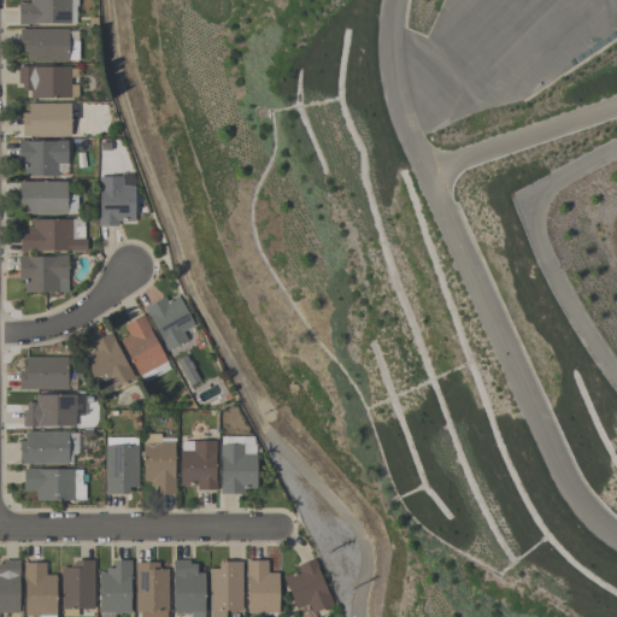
[(77,0),(77,6),(75,6),(76,23),(35,23),(35,24),(17,24),(17,3),(30,3),(30,0),(77,0)]
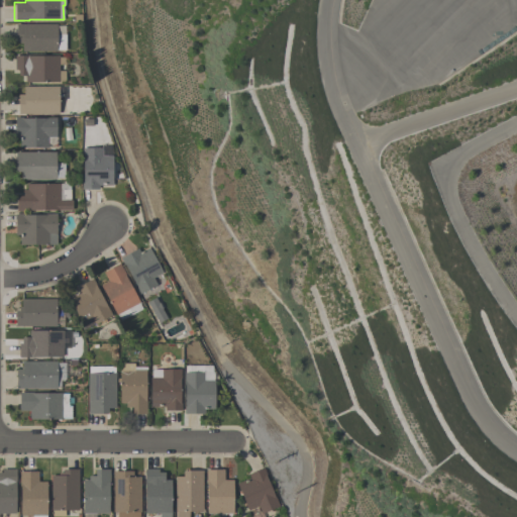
[(65,35),(65,49),(57,49),(57,52),(21,52),(21,43),(19,43),(19,39),(15,39),(15,24),(57,24),(57,35),(65,35)]
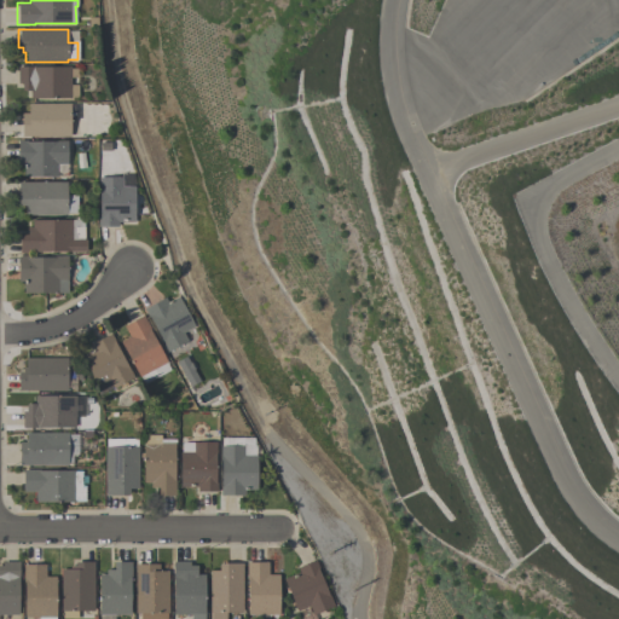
[(70,67),(70,68),(77,68),(77,77),(70,77),(70,85),(77,85),(77,97),(70,97),(70,98),(30,98),(30,96),(27,96),(27,91),(22,91),(22,82),(17,82),(17,67),(70,67)]
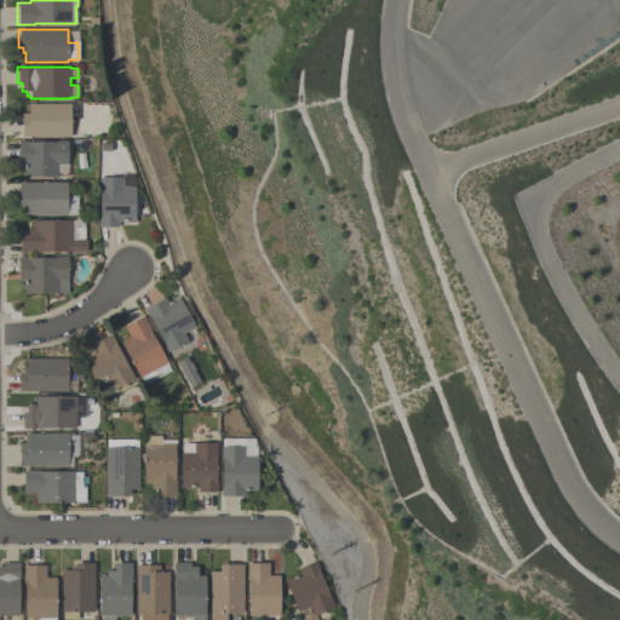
[(70,103),(70,105),(78,104),(78,120),(76,120),(76,121),(75,128),(70,128),(70,136),(22,137),(21,113),(28,113),(28,104),(70,103)]
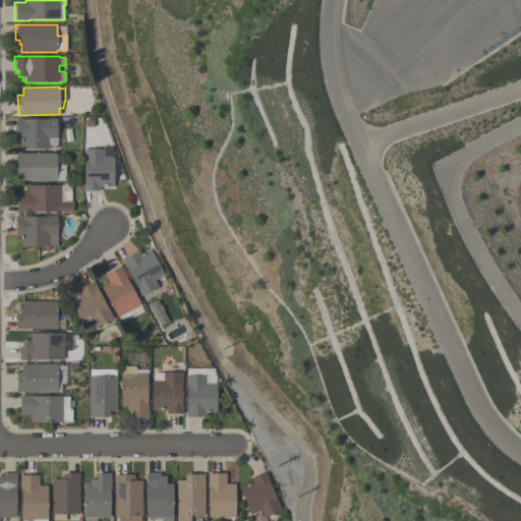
[(58,138),(58,142),(55,142),(55,147),(48,147),(48,149),(19,149),(19,138),(14,138),(14,118),(24,118),(24,119),(43,119),(43,118),(56,118),(56,138),(58,138)]
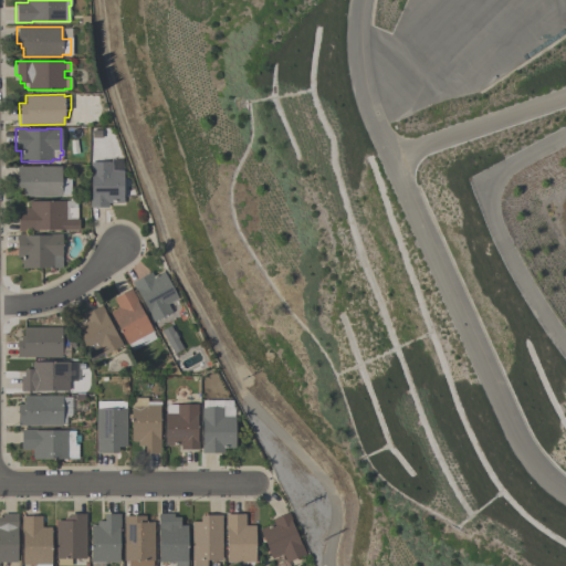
[(109,159),(121,159),(122,170),(123,170),(123,202),(108,202),(108,207),(90,207),(90,199),(91,199),(91,174),(90,174),(90,161),(109,161),(109,159)]
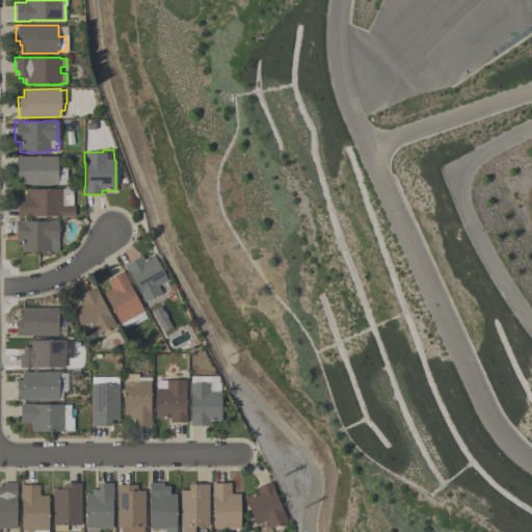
[(57,156),(57,167),(67,167),(67,183),(57,183),(57,185),(21,185),(21,177),(16,177),(16,156),(57,156)]
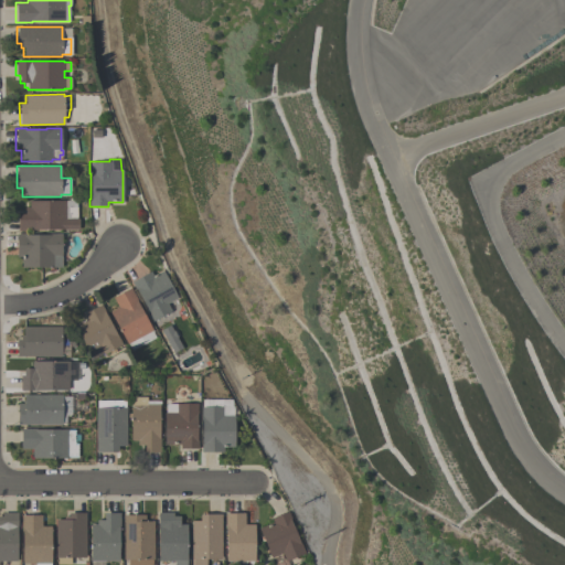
[(76,201),(76,219),(78,219),(78,230),(33,230),(33,231),(18,231),(18,214),(24,214),(24,208),(29,208),(29,201),(76,201)]
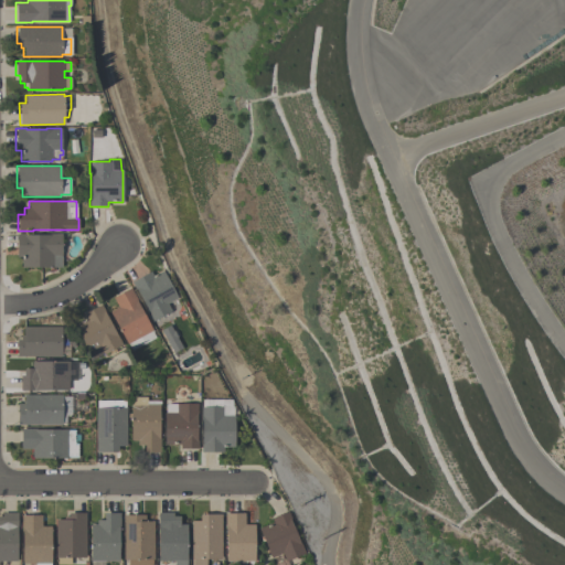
[(61,267),(21,267),(21,257),(17,257),(16,234),(24,234),(24,235),(49,235),(49,234),(61,234),(61,255),(61,267)]
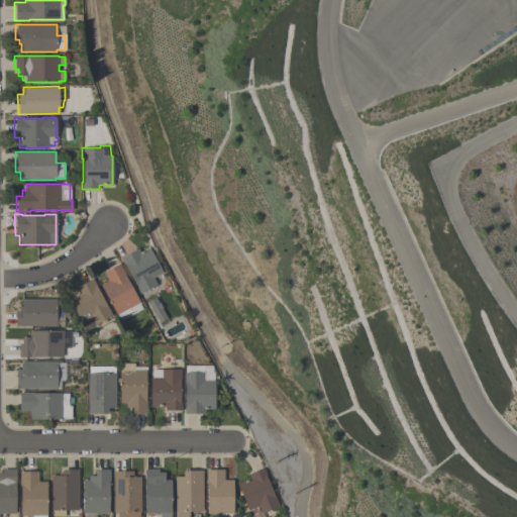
[(137,248),(139,252),(148,247),(163,273),(152,278),(157,285),(139,295),(132,281),(133,281),(124,264),(123,265),(120,257),(137,248)]
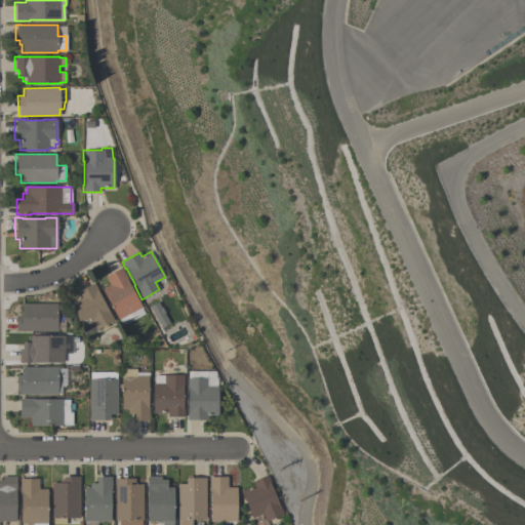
[(145,313),(121,326),(102,289),(110,285),(105,277),(121,268),(128,280),(127,281),(142,307),(145,313)]
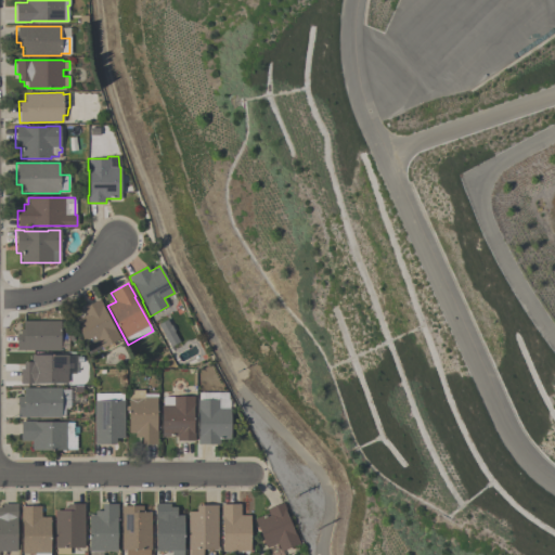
[(119,338),(101,348),(98,340),(87,346),(73,319),(81,313),(79,310),(99,299),(102,304),(101,305),(119,338)]
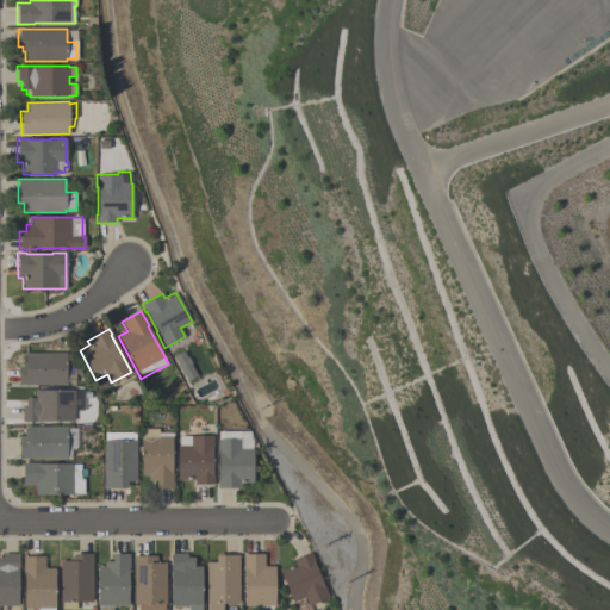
[(186,358),(187,356),(191,363),(191,365),(197,375),(187,381),(173,356),(184,350),(186,358)]
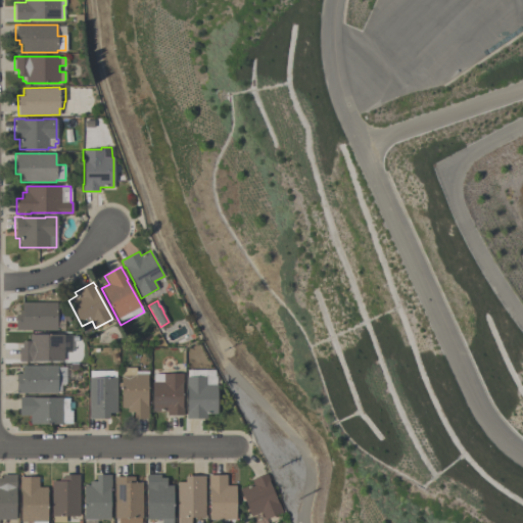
[(63,304),(63,312),(68,312),(68,321),(63,321),(63,328),(56,328),(56,330),(15,330),(15,315),(18,315),(18,310),(21,310),(21,302),(56,302),(56,304),(63,304)]
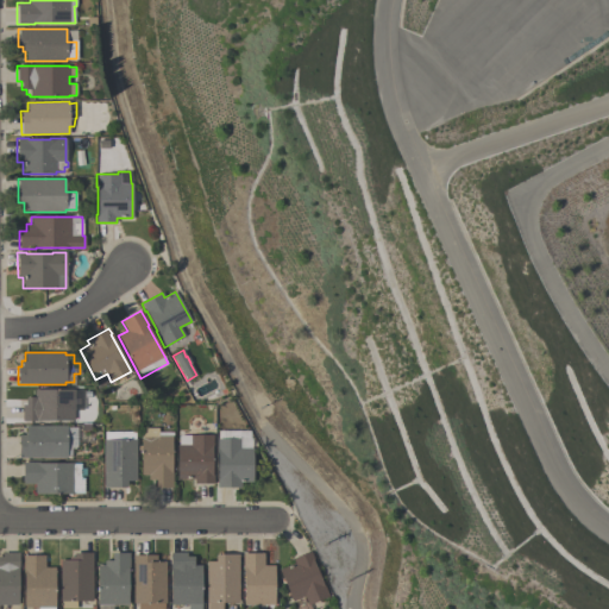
[(74,389),(74,391),(82,391),(82,407),(74,407),(74,421),(22,421),(22,405),(25,405),(25,397),(33,397),(33,389),(74,389)]
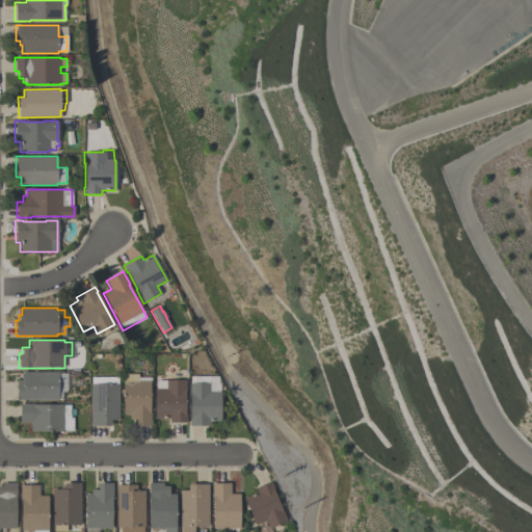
[(58,372),(58,373),(67,373),(67,391),(62,391),(62,398),(58,398),(58,400),(17,400),(17,380),(22,380),(22,372),(58,372)]
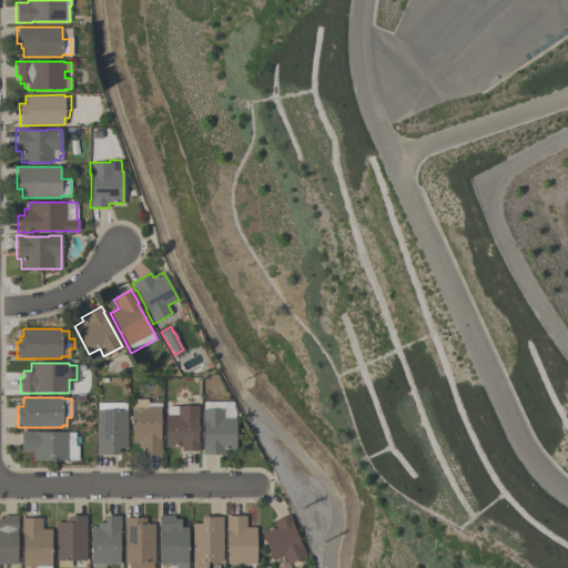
[(131,399),(146,399),(146,403),(160,403),(160,439),(161,439),(161,455),(144,455),(144,447),(138,447),(138,443),(131,444),(131,406),(131,399)]
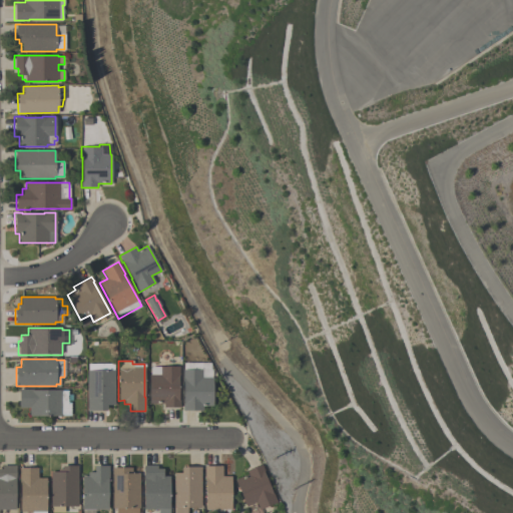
[(183,363),(209,363),(209,370),(211,370),(211,377),(212,377),(212,406),(202,406),(202,410),(182,410),(182,403),(183,403),(183,382),(182,382),(182,370),(183,370),(183,363)]
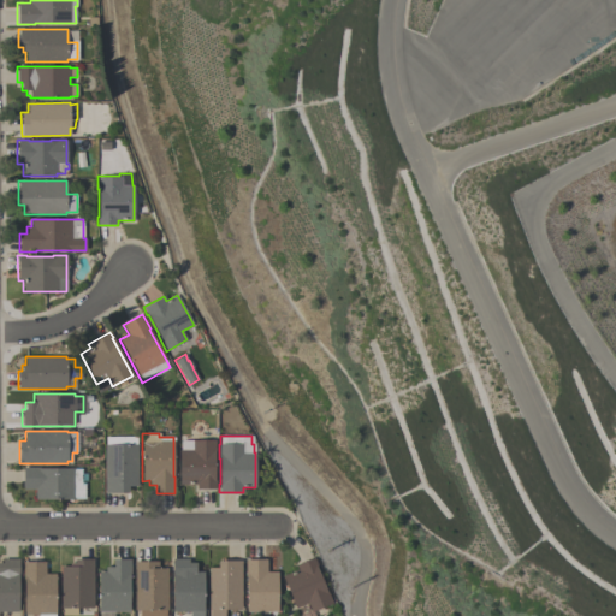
[(105,444),(105,437),(136,437),(136,444),(137,444),(137,486),(128,486),(128,493),(105,493),(105,444)]
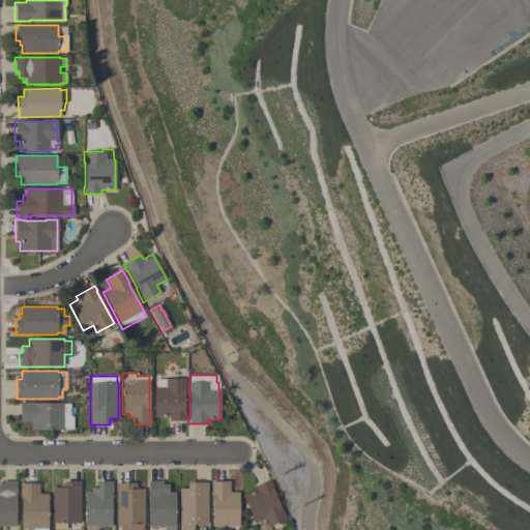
[(154,387),(154,380),(165,380),(165,379),(185,379),(185,387),(184,387),(184,413),(185,413),(185,420),(168,420),(168,417),(154,417),(154,387)]
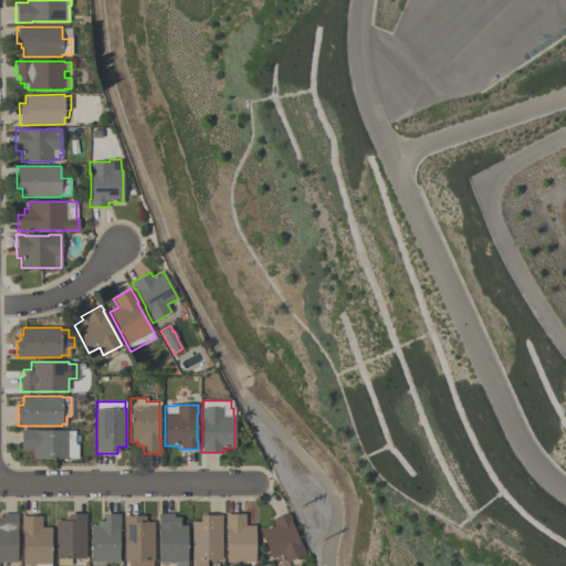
[(74,430),(74,429),(76,429),(76,430),(77,430),(77,436),(76,436),(75,438),(74,438),(74,443),(77,443),(77,459),(32,459),(32,449),(21,449),(20,429),(37,429),(37,430),(74,430)]
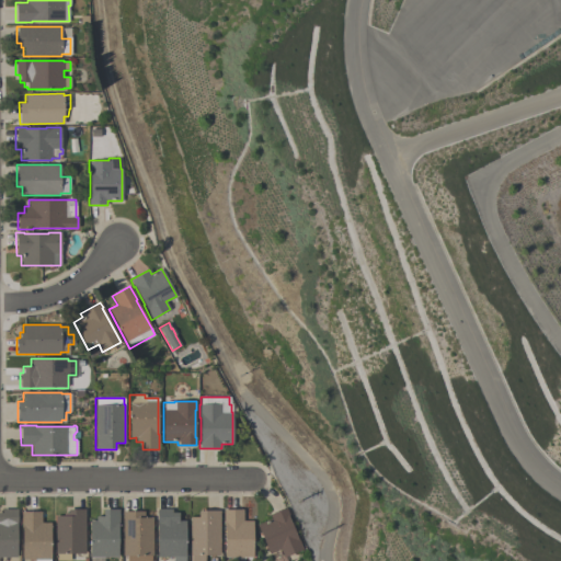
[(299,558),(292,560),(273,560),(283,556),(279,549),(268,553),(256,524),(271,518),(268,514),(286,507),(288,514),(287,514),(297,539),(298,538),(302,549),(296,551),(299,558)]
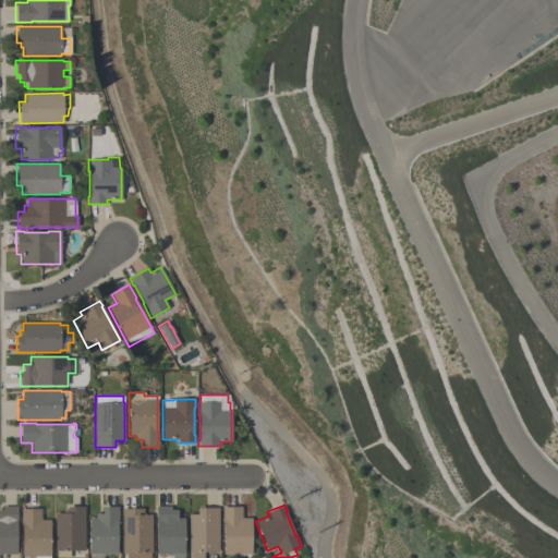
[(0,510),(2,510),(2,506),(17,507),(16,555),(0,555),(0,510)]
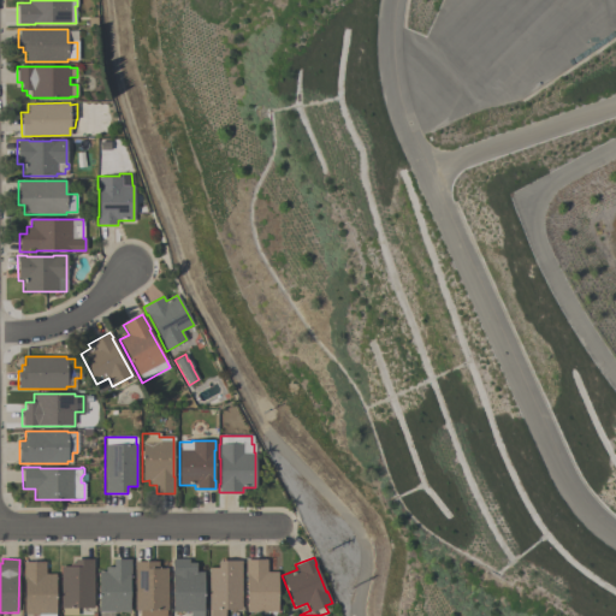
[(113,611),(113,615),(99,615),(99,572),(105,572),(105,567),(112,567),(112,558),(130,558),(130,573),(129,573),(129,611),(113,611)]
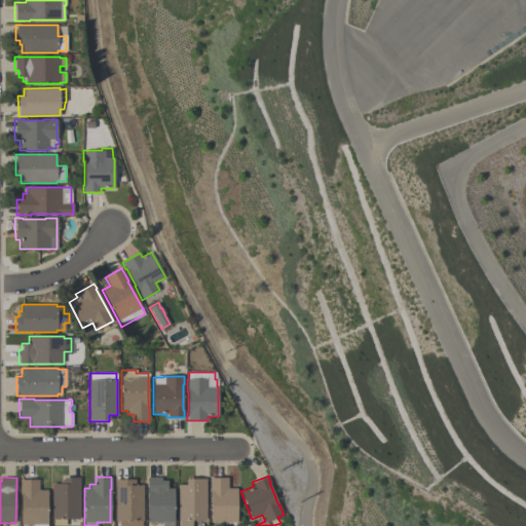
[(173,525),(162,525),(162,522),(147,522),(146,478),(160,477),(160,480),(166,480),(166,488),(174,488),(174,522),(173,525)]
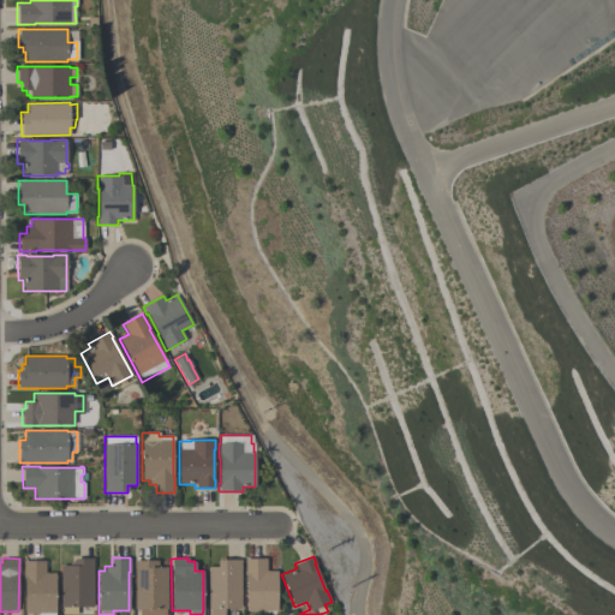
[(93,607),(60,607),(60,565),(73,565),(73,559),(93,559),(93,607)]
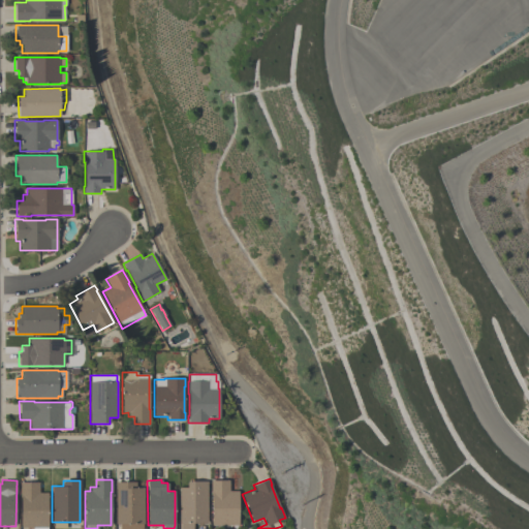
[(228,480),(228,491),(238,491),(238,528),(219,528),(219,525),(212,525),(212,495),(211,495),(211,480),(228,480)]
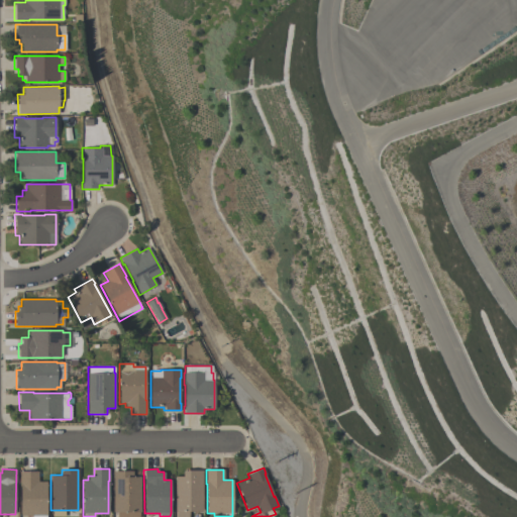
[(138,512),(138,516),(116,516),(116,512),(112,512),(112,471),(132,471),(132,477),(140,477),(140,512),(138,512)]
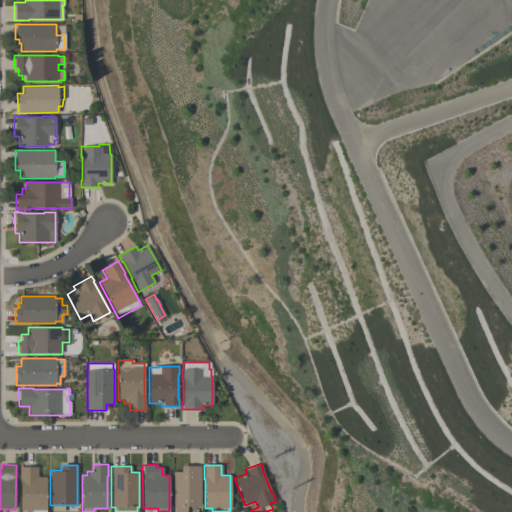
[(186,511),(174,511),(174,506),(173,506),(173,472),(180,472),(180,466),(200,466),(200,506),(186,506),(186,511)]
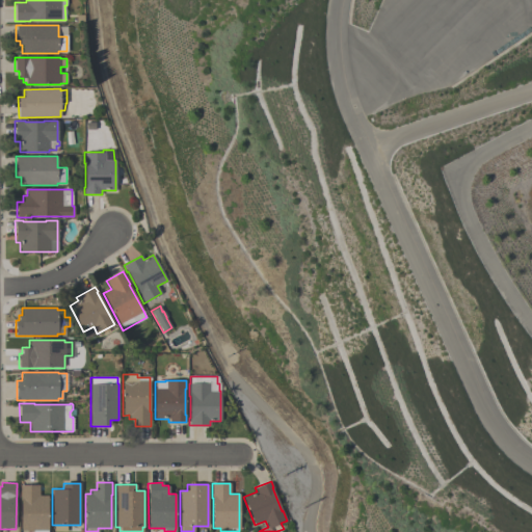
[(38,485),(38,496),(48,496),(48,531),(33,531),(33,530),(21,530),(21,500),(20,500),(20,485),(38,485)]
